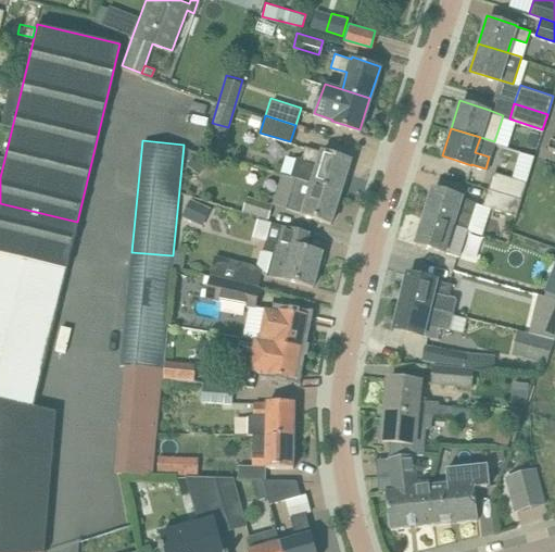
[(293,175),(340,189),(351,158),(323,149),(323,151),(305,146),(302,158),(294,155),(289,174),(293,175)]
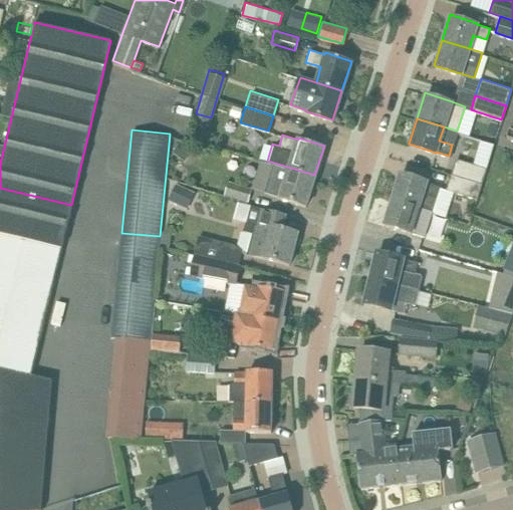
[(172,149),(188,155),(193,142),(177,136),(172,149)]
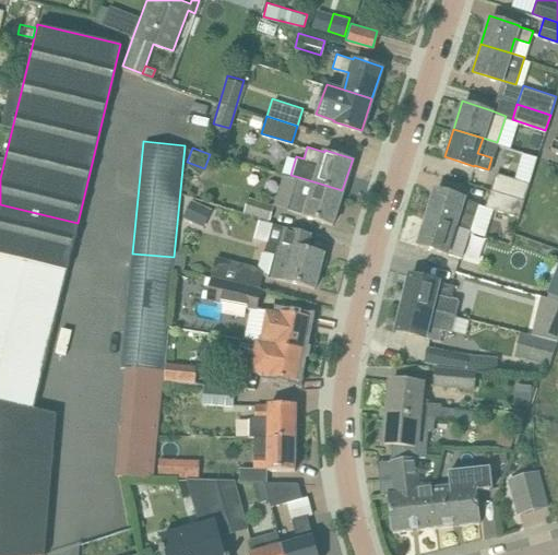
[(529,181),(496,172),(490,189),(523,199),(529,181)]
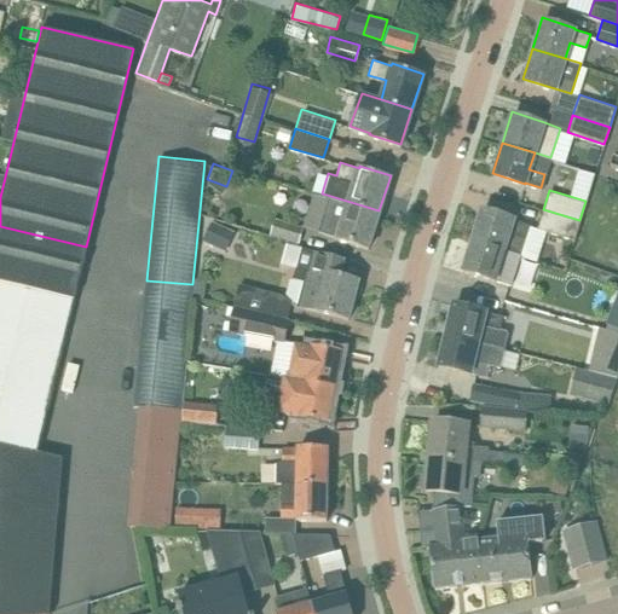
[(368,245),(379,210),(327,195),(321,216),(323,216),(319,229),(338,235),(338,237),(368,245)]
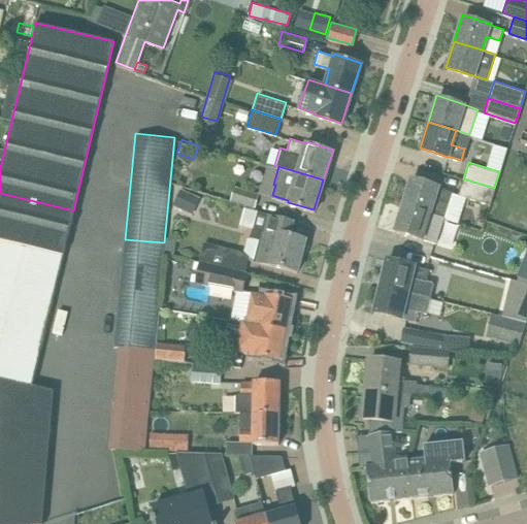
[(402,203),(443,216),(451,191),(437,187),(438,186),(410,176),(402,203)]
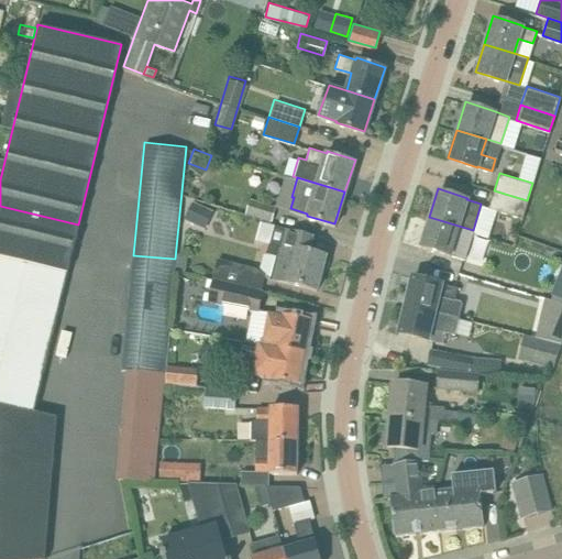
[(527,200),(494,190),(488,206),(522,217),(527,200)]
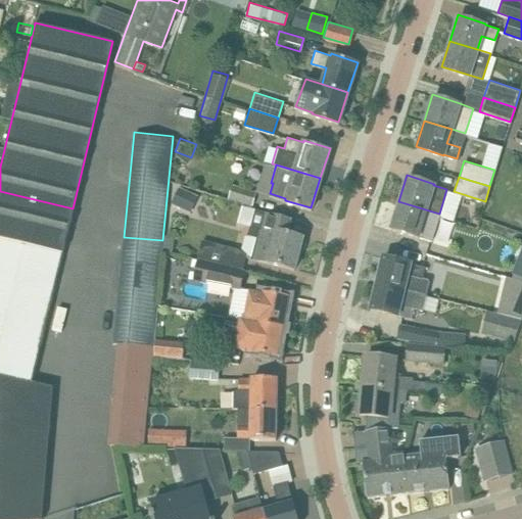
[(255,190),(231,183),(228,195),(252,202),(255,190)]
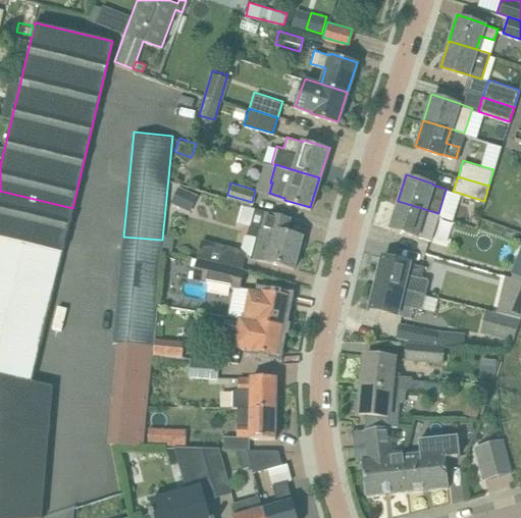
[(170,201),(190,210),(198,194),(178,184),(170,201)]
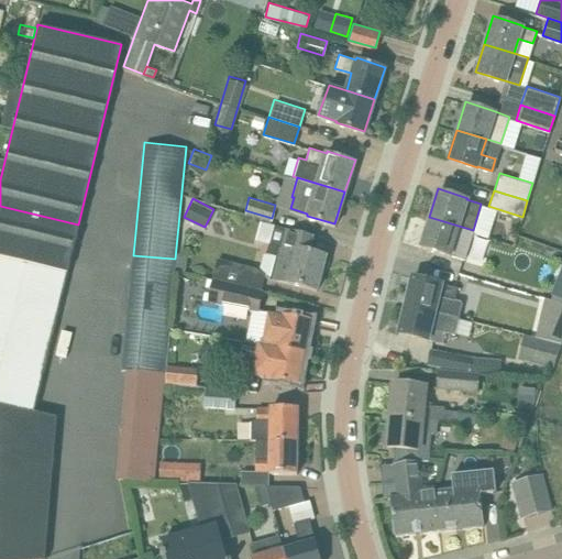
[(0,402),(33,410),(78,225),(0,206),(0,402)]
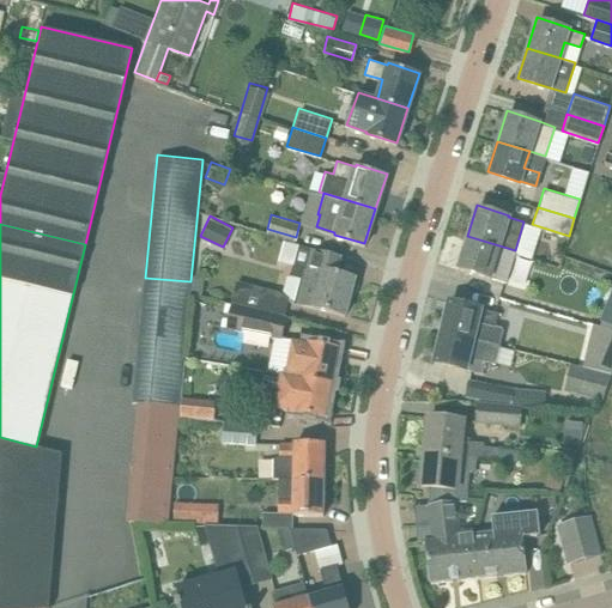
[(515,250),(467,236),(458,266),(506,280),(515,250)]
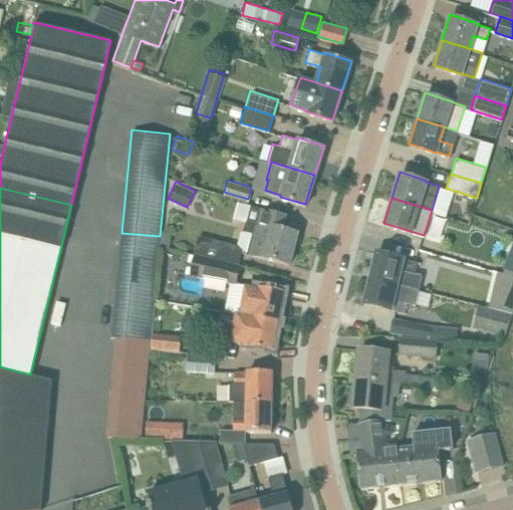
[(286,214),(250,205),(246,220),(254,222),(246,251),(289,263),(297,231),(283,228),(286,214)]
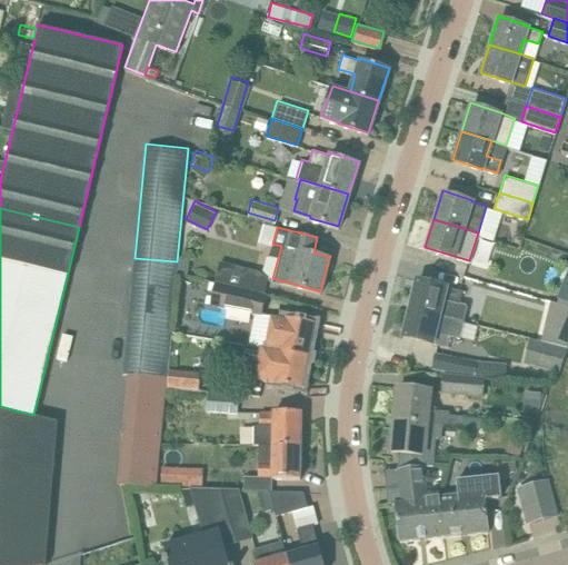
[(123,372),(129,373),(166,376),(177,261),(135,258),(123,372)]
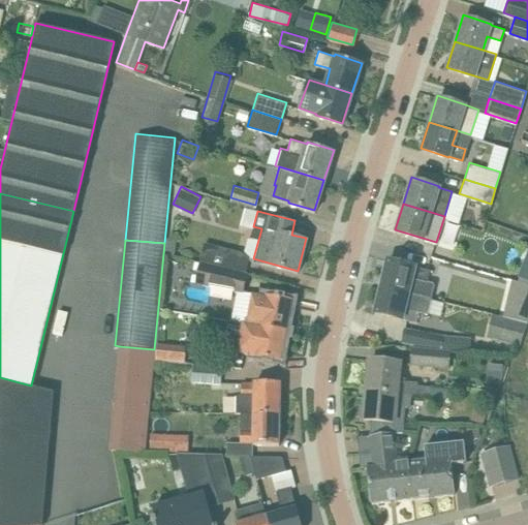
[(386,257),(380,284),(431,297),(434,283),(433,281),(426,279),(428,270),(414,266),(415,265),(386,257)]
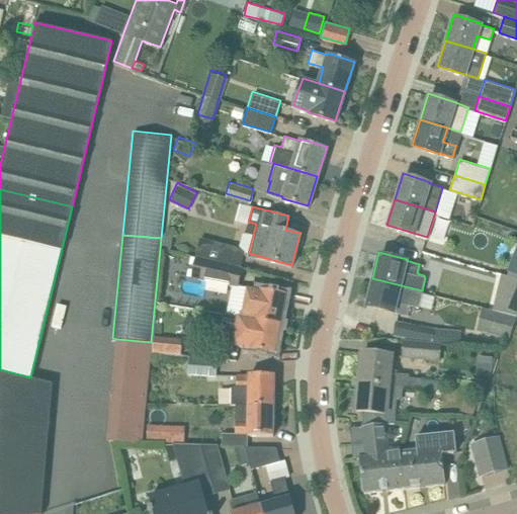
[(224,262),(194,255),(190,274),(237,283),(241,267),(238,266),(224,262)]
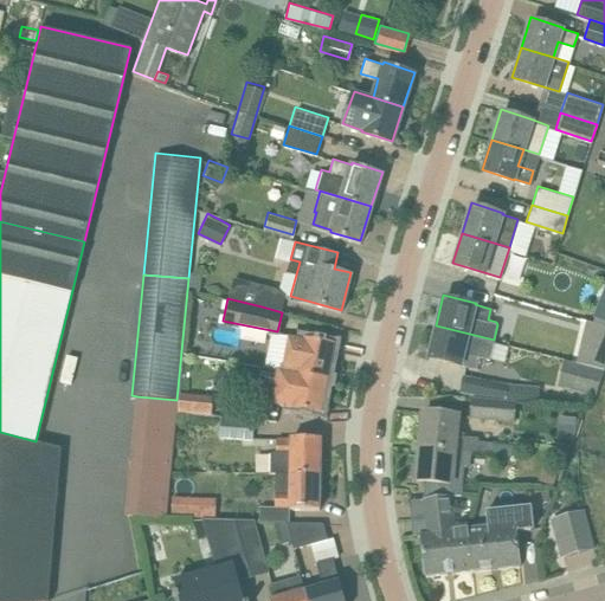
[(586,317),(583,333),(604,338),(604,323),(593,320),(586,317)]
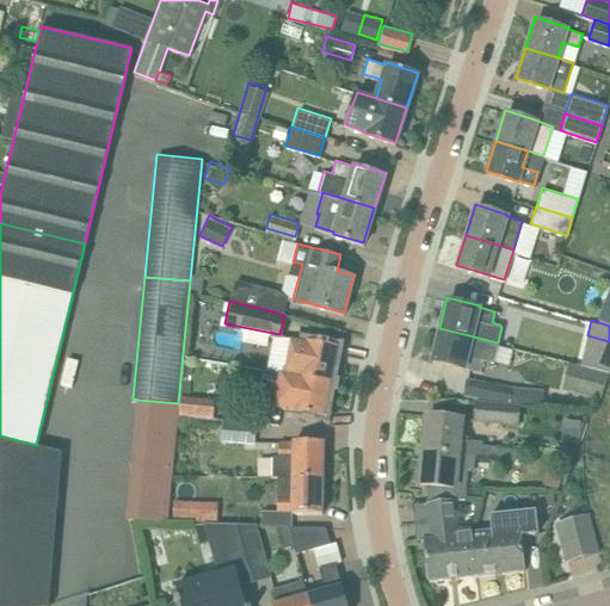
[(498,342),(439,328),(432,359),(464,366),(480,370),(482,358),(493,360),(498,342)]
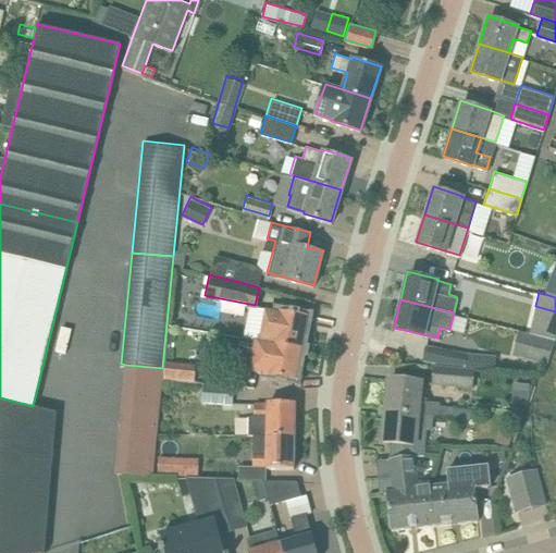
[(262,339),(301,346),(307,314),(281,309),(281,310),(268,308),(262,339)]
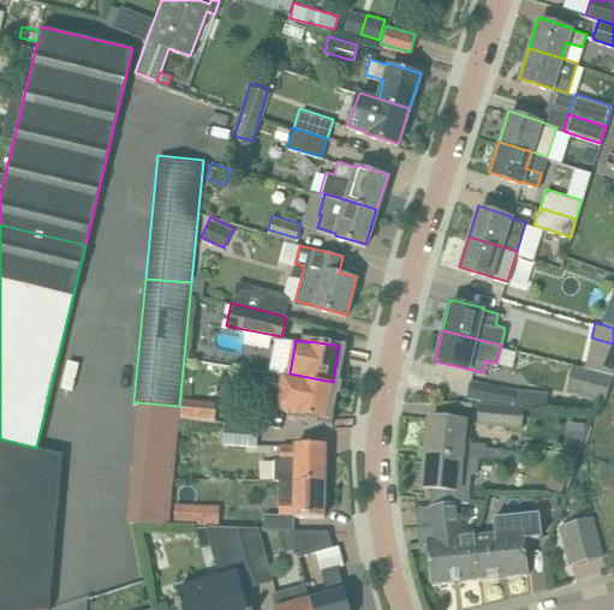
[(613,374),(579,365),(572,392),(607,400),(613,374)]
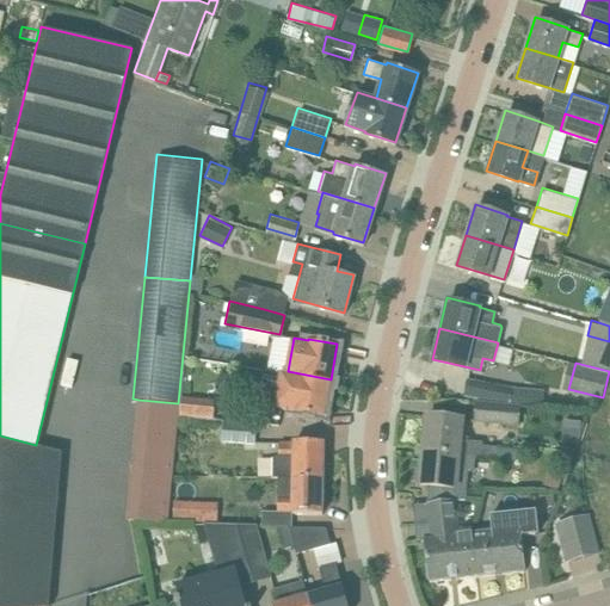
[(324,415),(331,379),(288,371),(260,365),(257,387),(275,390),(272,403),(295,408),(295,409),(324,415)]
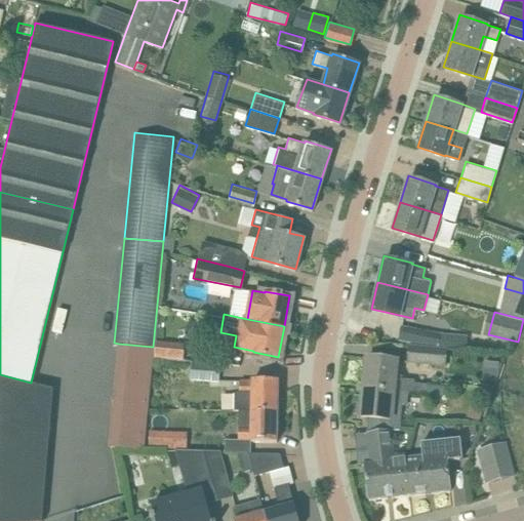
[(401,323),(398,337),(438,346),(440,330),(401,323)]
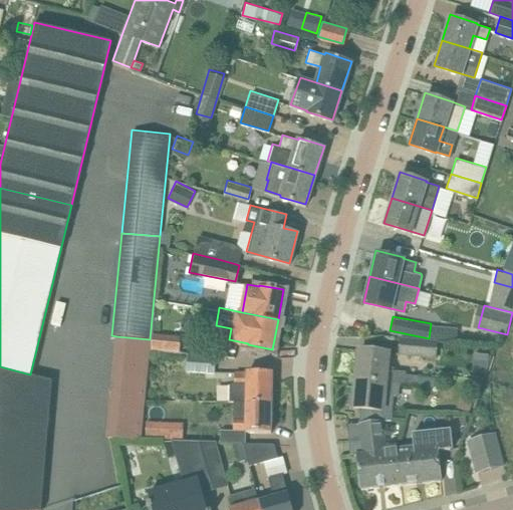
[(180,350),(181,334),(152,331),(151,347),(180,350)]
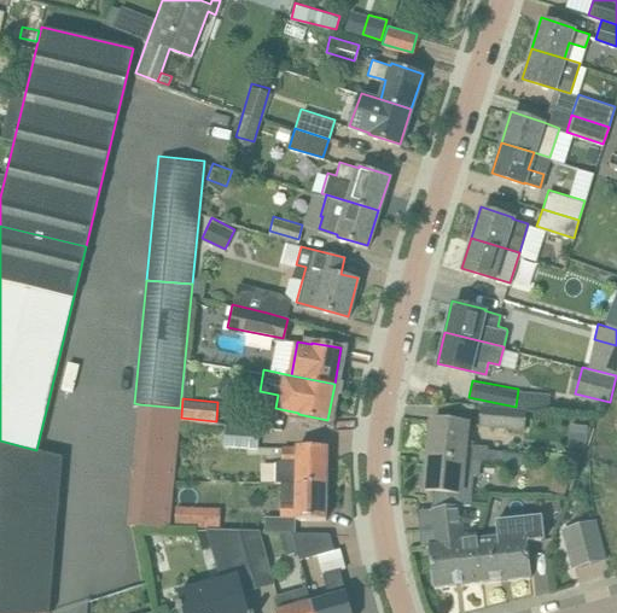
[(180,408),(140,404),(135,463),(174,467),(180,408)]
